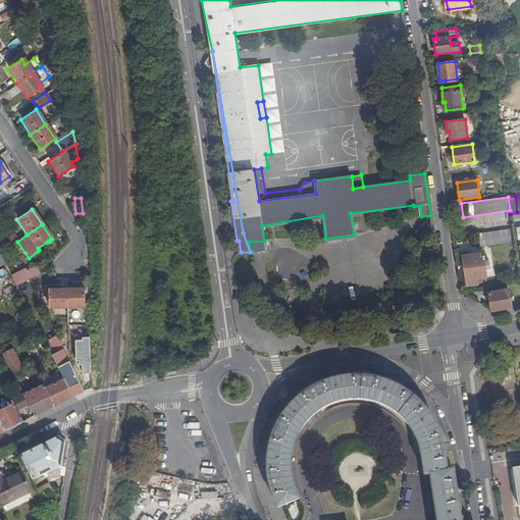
[(480,248),(514,243),(512,228),(478,234),(480,248)]
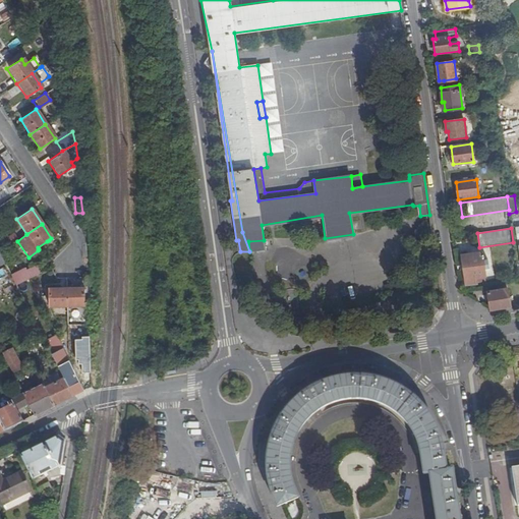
[(13,235),(6,239),(10,245),(17,241),(13,235)]
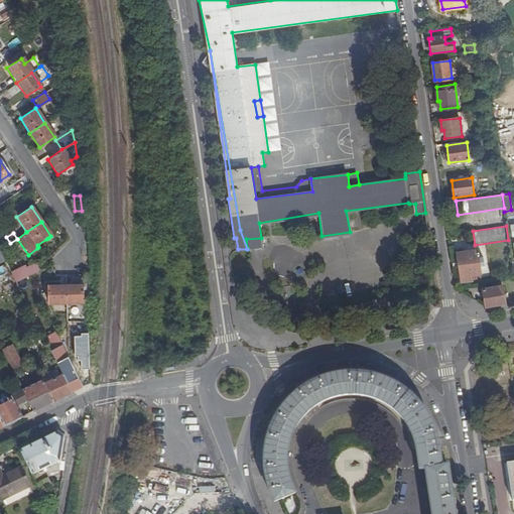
[(246,239),(247,248),(262,246),(261,238),(246,239)]
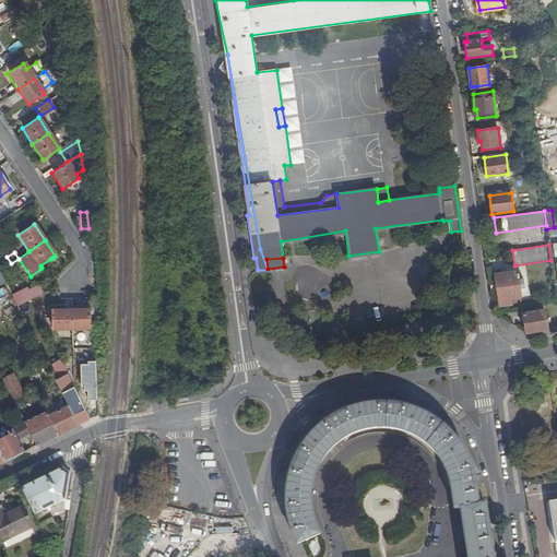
[(518,272),(495,274),(499,300),(498,300),(499,309),(512,306),(512,305),(517,303),(517,297),(521,296),(520,289),(525,288),(524,280),(519,281),(518,272)]
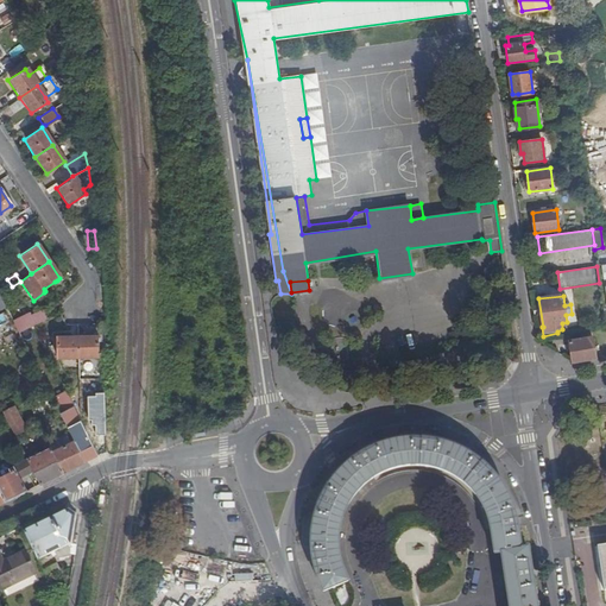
[(32,327),(49,317),(44,308),(29,316),(27,314),(26,314),(32,327)]
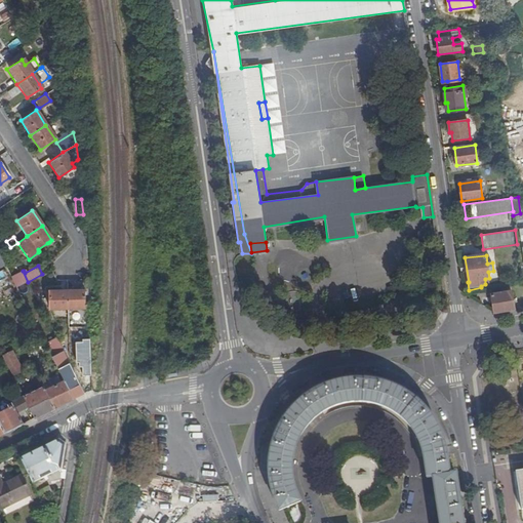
[(14,288),(28,282),(23,271),(9,278),(14,288)]
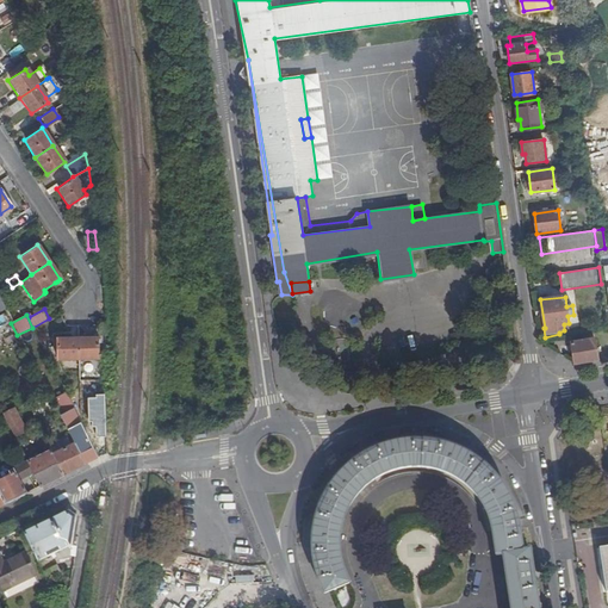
[(56,359),(78,359),(76,337),(56,339),(56,359)]
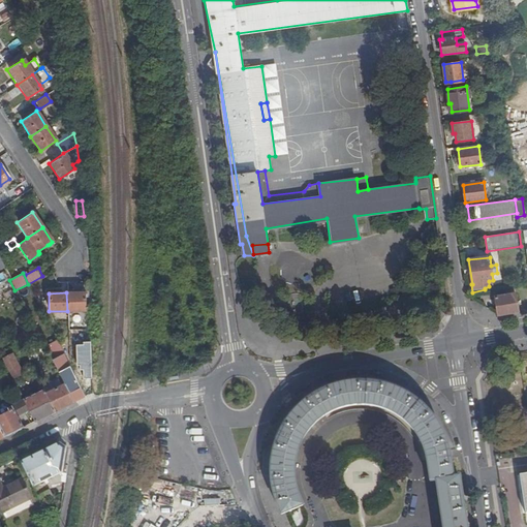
[(66,292),(67,311),(85,310),(84,292),(66,292)]
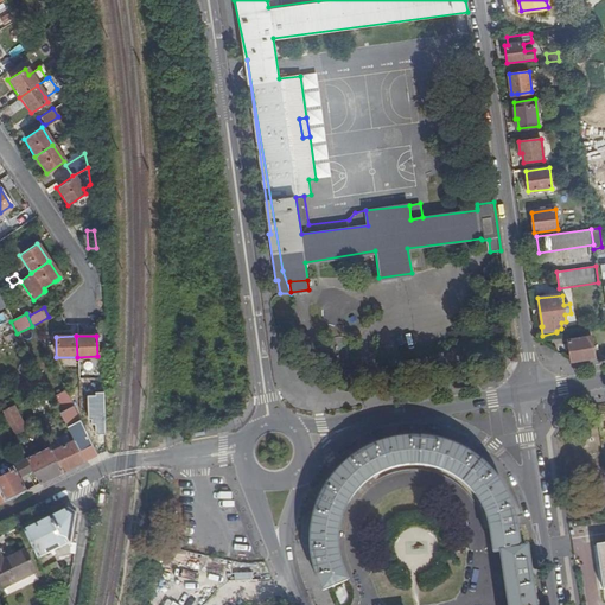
[(571,362),(594,358),(591,337),(567,341),(571,362)]
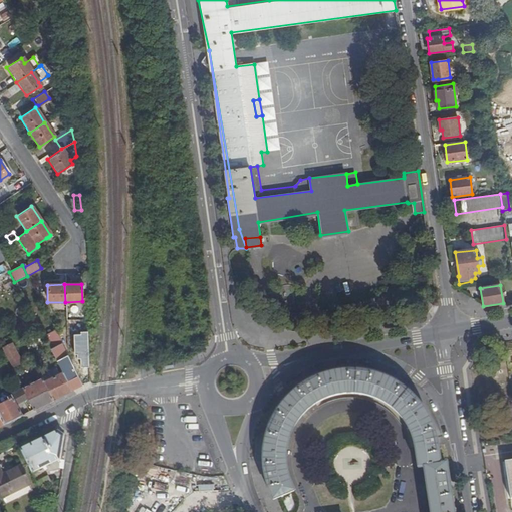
[(35,324),(36,324),(33,318),(22,323),(25,329),(35,324)]
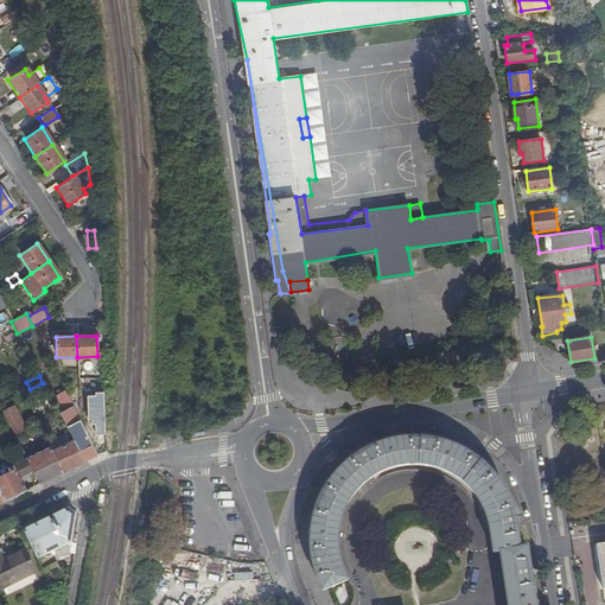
[(18,387),(21,394),(30,389),(26,382),(18,387)]
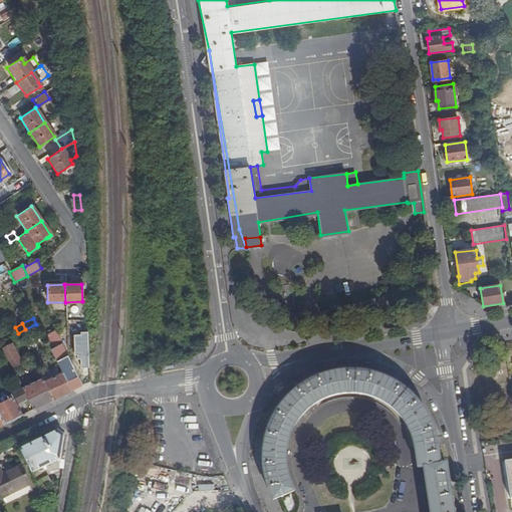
[(18,333),(17,334),(20,338),(38,329),(35,324),(25,329),(18,333)]
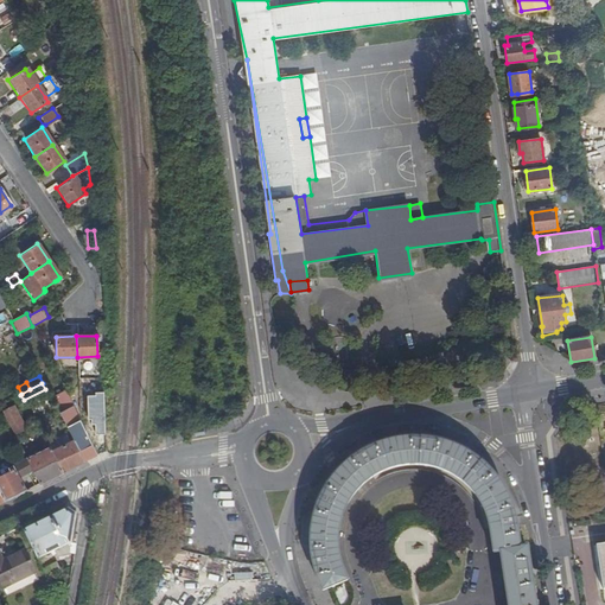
[(13,406),(2,412),(16,435),(25,430),(13,406)]
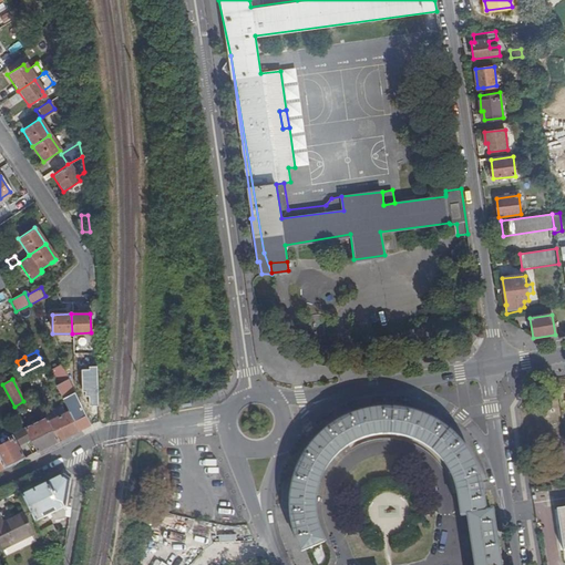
[(78,431),(89,425),(67,380),(54,386),(64,404),(78,431)]
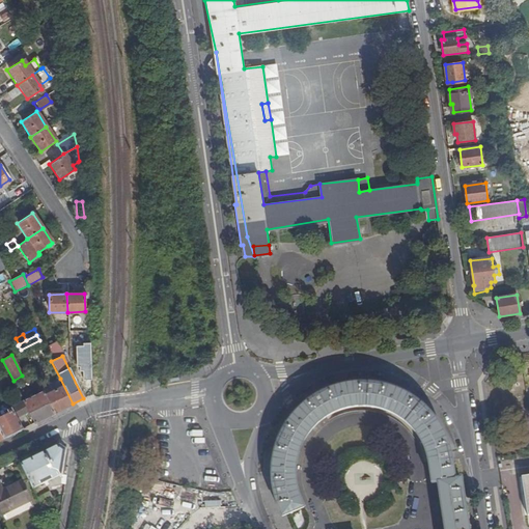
[(44,394),(53,413),(73,404),(60,379),(56,380),(56,381),(59,387),(44,394)]
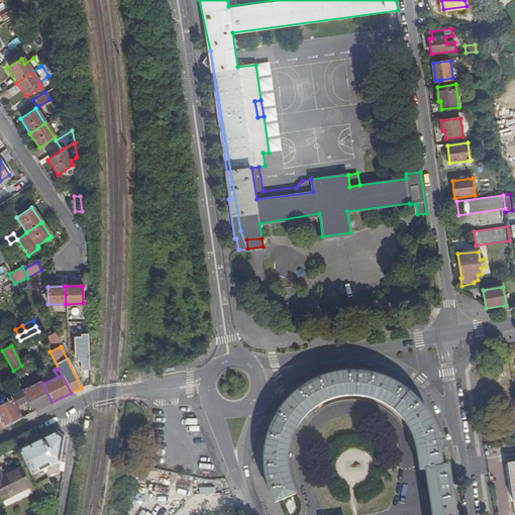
[(41,382),(42,384),(58,377),(55,371),(39,379),(41,382)]
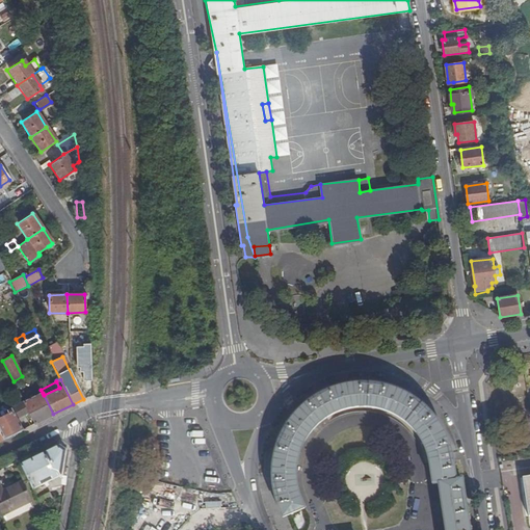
[(446,461),(451,460),(448,448),(445,440),(441,429),(436,421),(431,415),(425,407),(418,401),(409,396),(400,391),(393,389),(383,386),(371,385),(361,383),(349,385),(335,387),(328,390),(315,396),(305,404),(297,411),(291,418),(285,426),(281,434),(276,444),(274,452),(271,464),(271,471),(271,482),(273,496),(276,506),(280,513),(282,518),(287,515),(285,511),(282,506),(279,495),(276,482),(276,473),(277,465),(280,453),(282,447),(286,436),(290,428),(294,422),(300,415),(308,408),(316,401),(329,395),(337,393),(348,390),(360,389),(370,390),(381,391),(390,393),(397,396),(405,400),(414,404),(421,412),(426,417),(431,423),(435,432),(440,441),(443,448),(446,461)]
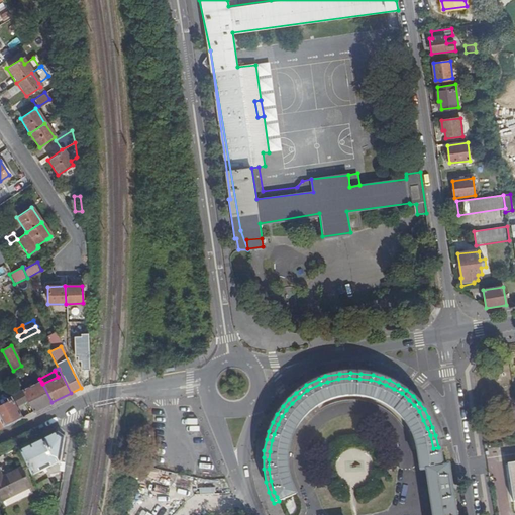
[(454,514),(451,490),(452,490),(451,488),(451,485),(450,485),(447,466),(441,467),(438,447),(433,448),(430,435),(427,428),(423,420),(419,411),(414,405),(409,400),(402,393),(394,389),(386,385),(379,382),(371,380),(359,379),(349,378),(338,379),(327,382),(320,384),(307,390),(299,397),(292,403),(286,410),(282,416),(278,424),(274,434),(272,440),(270,451),(269,459),(269,469),(271,481),(274,492),(277,497),(279,501),(295,494),(287,472),(286,462),(287,452),(293,432),(305,415),(318,404),(328,400),(345,396),(371,398),(384,403),(393,409),(404,421),(411,436),(418,471),(424,470),(431,514),(454,514)]
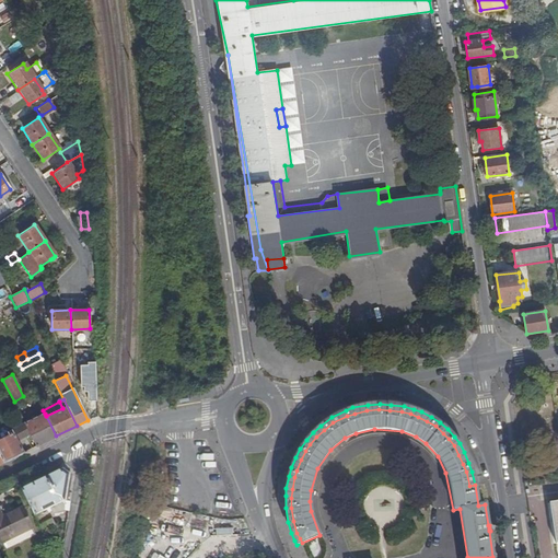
[(30,434),(35,446),(56,436),(46,416),(45,414),(42,415),(24,423),(30,434)]
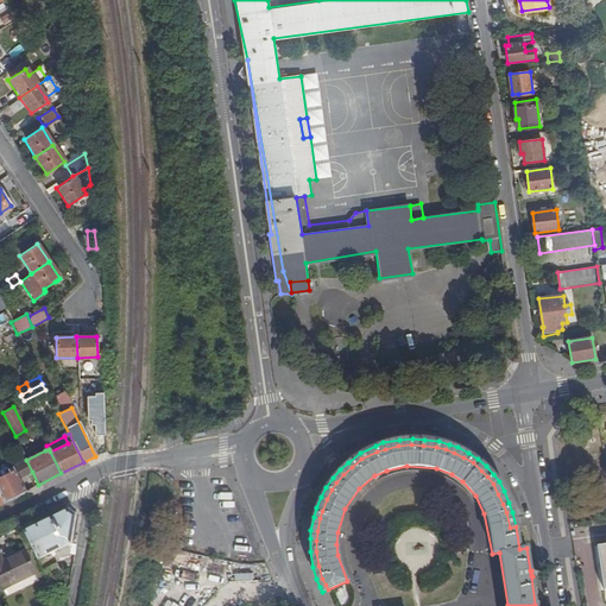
[(29,474),(32,472),(26,460),(26,459),(21,461),(29,474)]
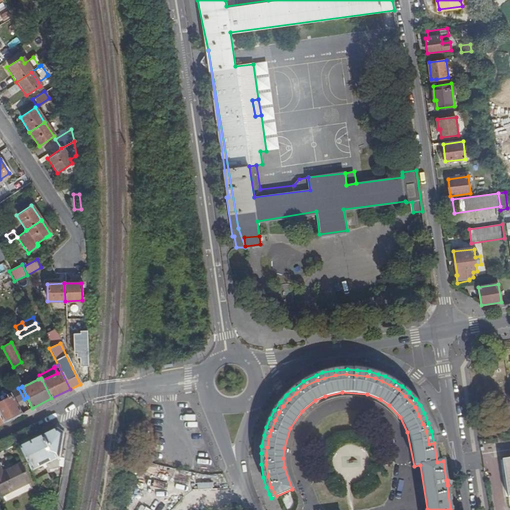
[(17,389),(9,393),(15,403),(22,399),(17,389)]
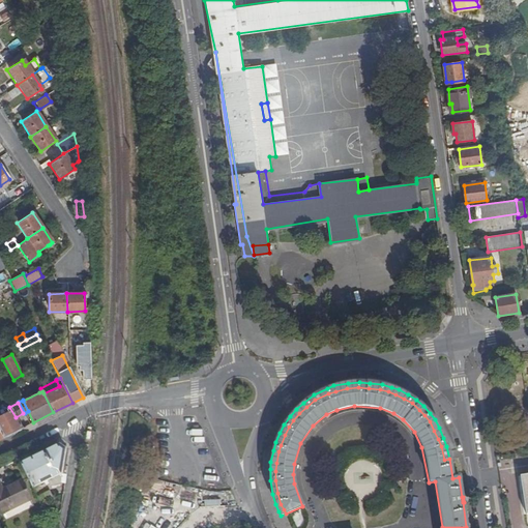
[(7,411),(0,414),(0,433),(2,437),(21,429),(16,417),(9,407),(6,409),(7,411)]
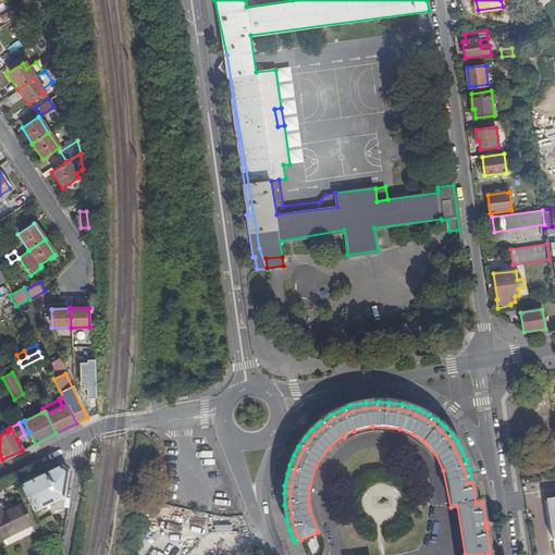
[(61,467),(58,463),(34,475),(36,480),(61,467)]
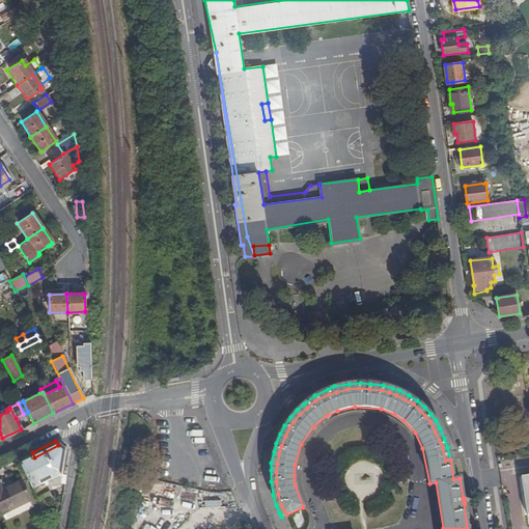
[(34,457),(19,465),(30,489),(49,479),(52,486),(59,483),(59,474),(63,450),(58,445),(34,457)]
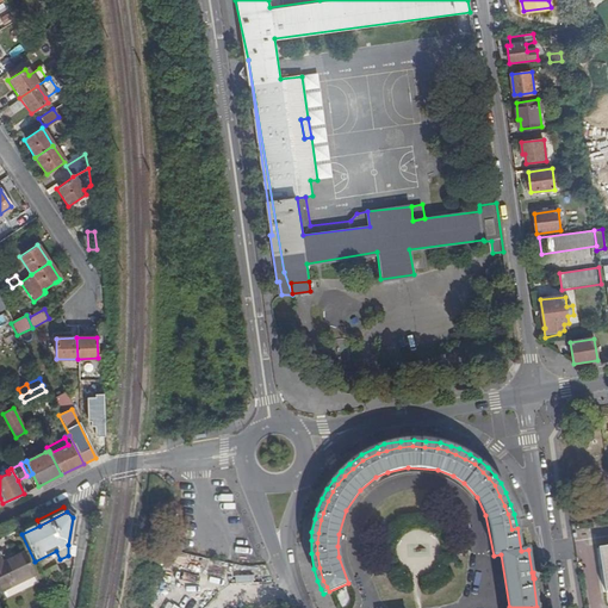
[(78,517),(73,517),(68,545),(74,546),(78,517)]
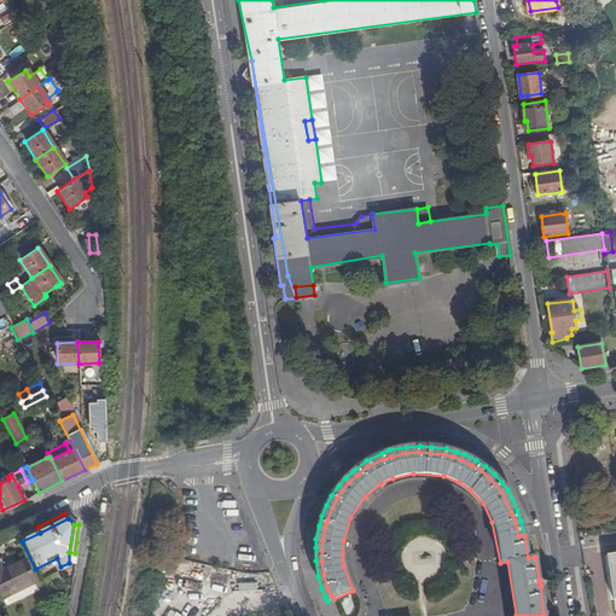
[(0,598),(34,582),(23,561),(1,571),(0,569),(0,598)]
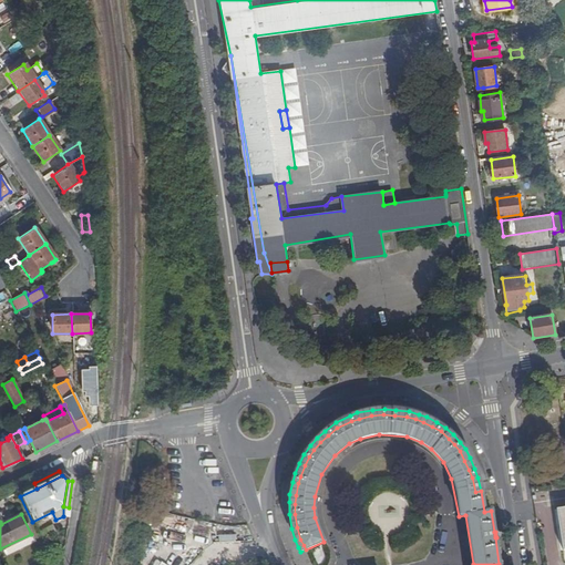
[(41,540),(47,536),(51,534),(48,527),(38,532),(41,540)]
